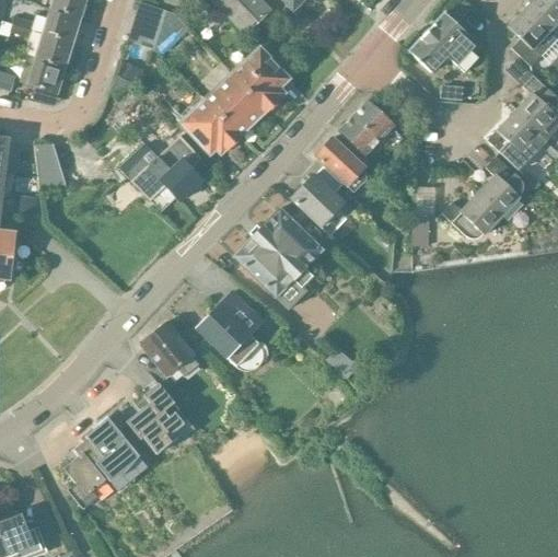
[(53,0),(51,7),(80,15),(84,0),(53,0)]
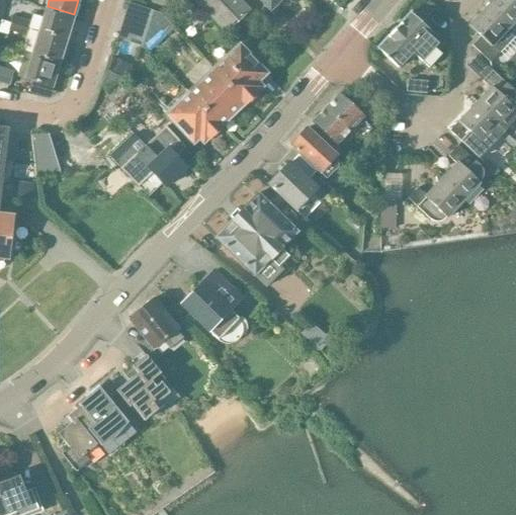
[(129,2),(125,13),(151,20),(154,8),(130,0),(129,2)]
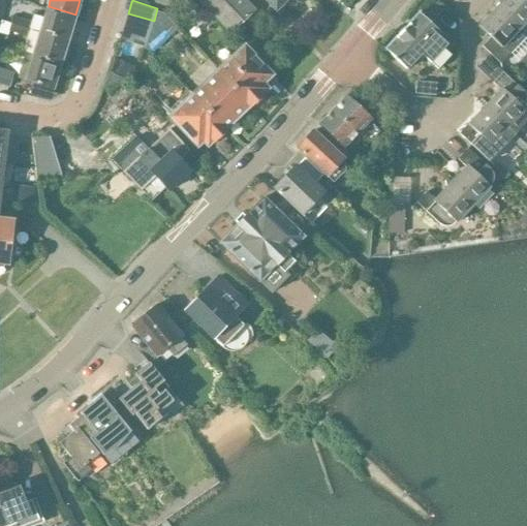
[(202,0),(233,31),(256,8),(248,0),(202,0)]
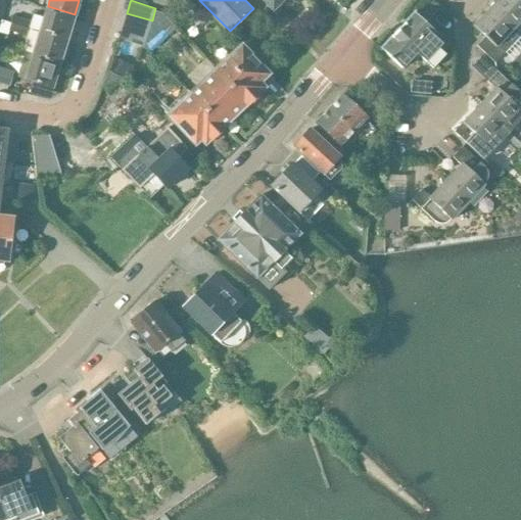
[(495,0),(491,5),(520,35),(520,34),(514,28),(520,19),(520,0),(495,0)]
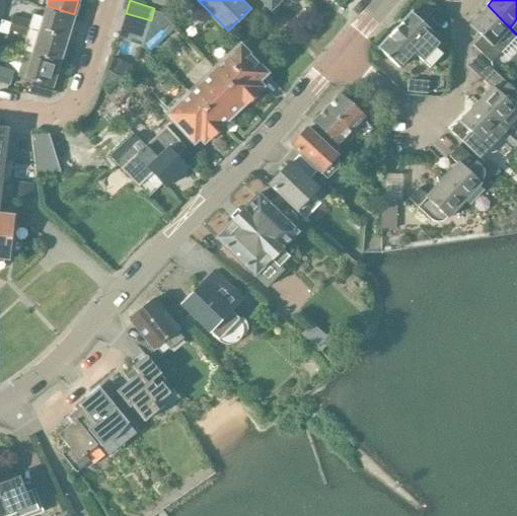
[(492,60),(516,34),(488,5),(470,23),(483,34),(473,44),(492,60)]
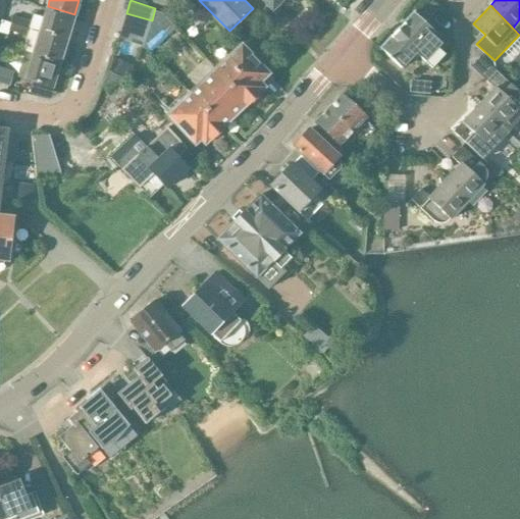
[(32,18),(30,26),(40,30),(67,38),(74,14),(48,6),(45,15),(34,11),(32,18)]
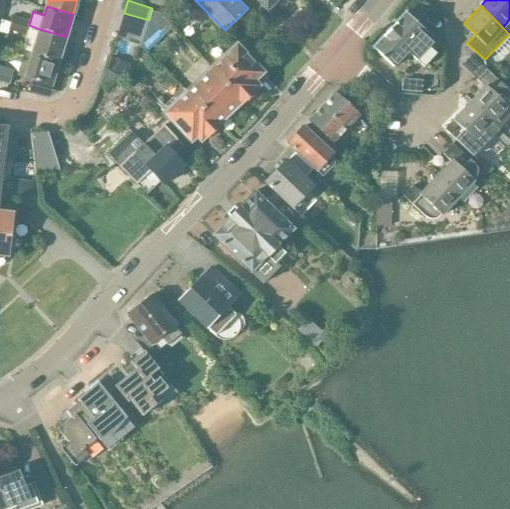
[(395,65),(409,50),(425,65),(437,52),(433,48),(439,42),(427,30),(406,10),(374,45),(395,65)]
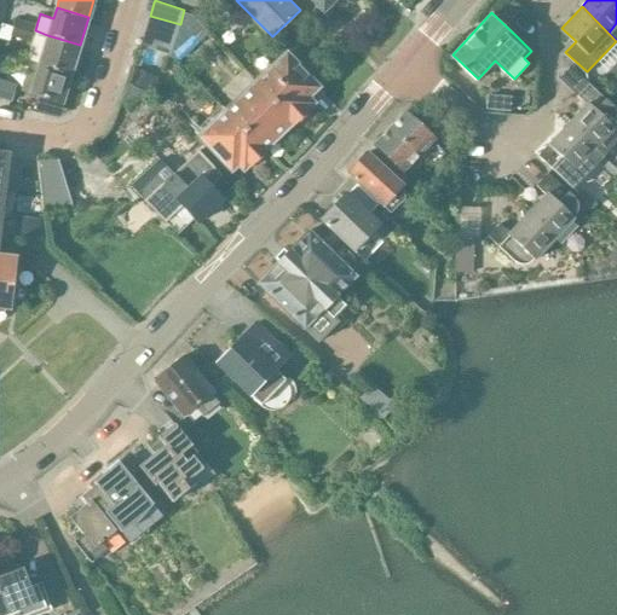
[(15,24),(35,30),(38,22),(17,16),(15,24)]
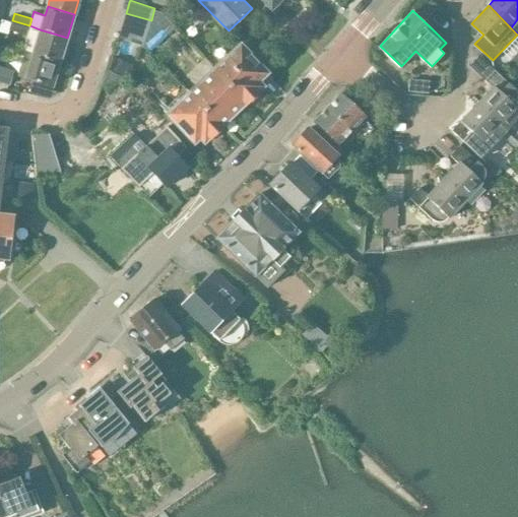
[(126,13),(122,24),(147,33),(151,20),(126,13)]
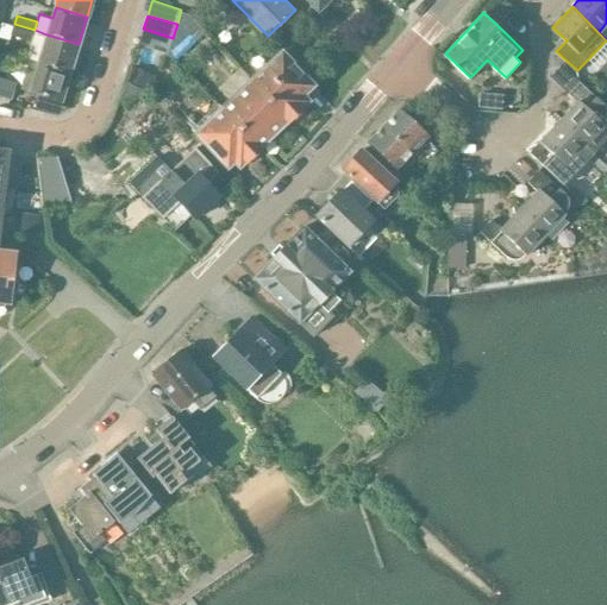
[(4,20),(0,36),(11,38),(12,33),(31,38),(35,30),(14,24),(4,20)]
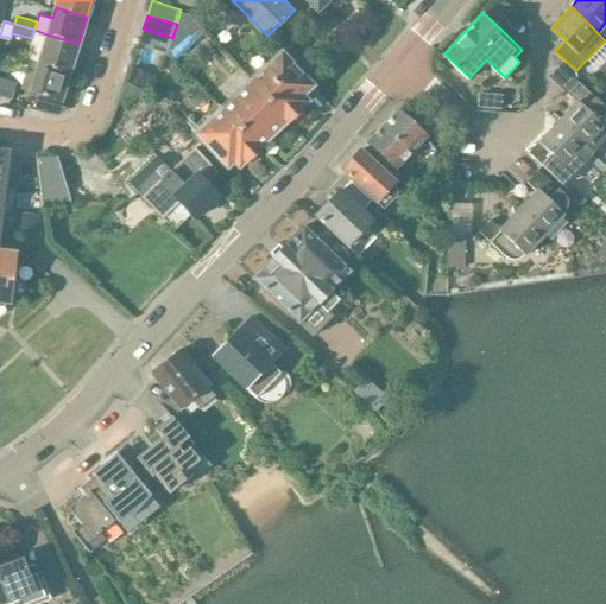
[(172,38),(143,29),(139,43),(139,44),(169,52),(172,38)]
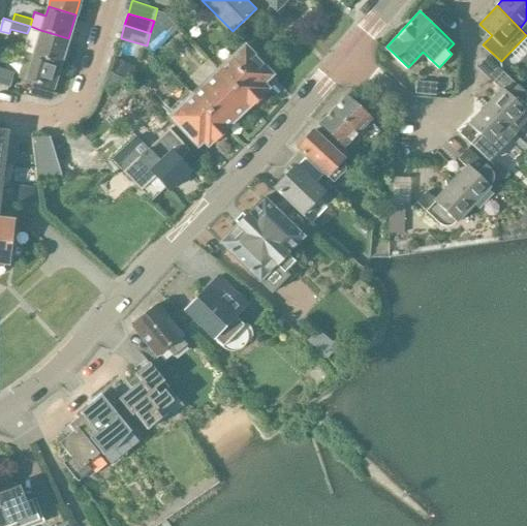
[(40,30),(33,54),(61,62),(68,38),(40,30)]
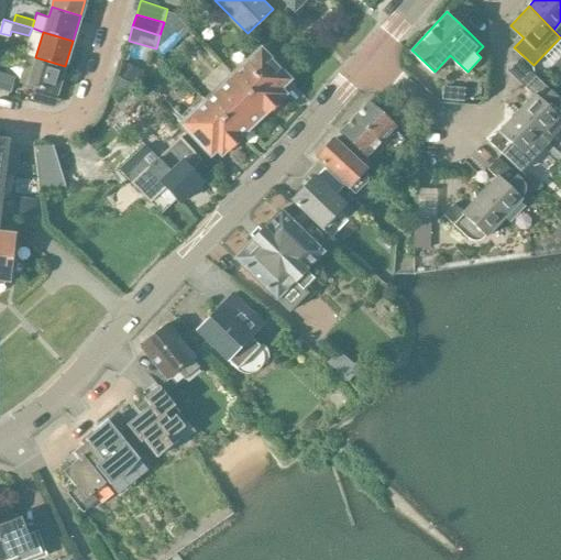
[(232,74),(268,113),(282,100),(279,98),(285,92),(281,88),(289,78),(288,77),(297,69),(270,41),(262,50),(260,46),(232,74)]
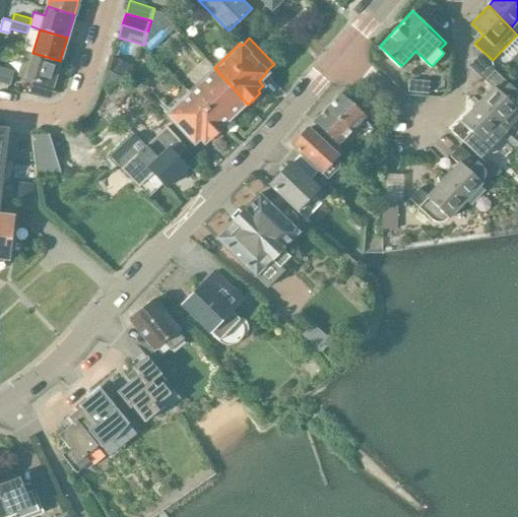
[(0,43),(0,58),(5,61),(9,46),(0,43)]
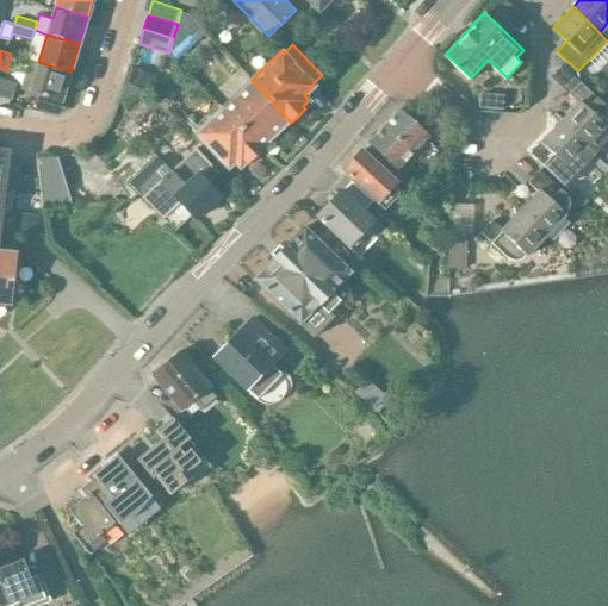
[(38,62),(30,89),(61,99),(70,72),(38,62)]
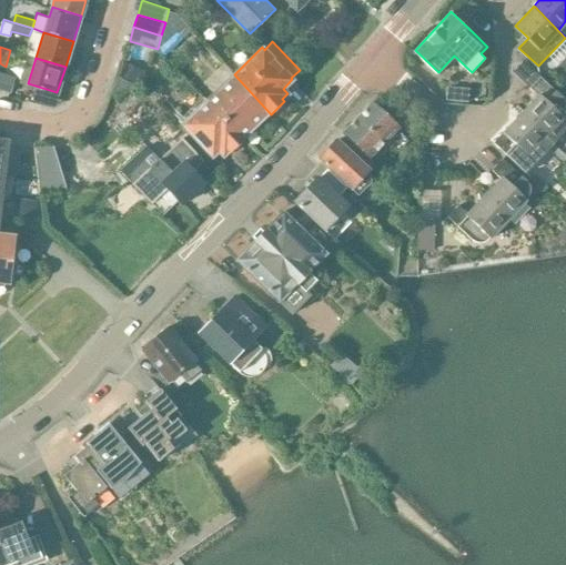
[(0,88),(11,91),(16,77),(0,71),(0,88)]
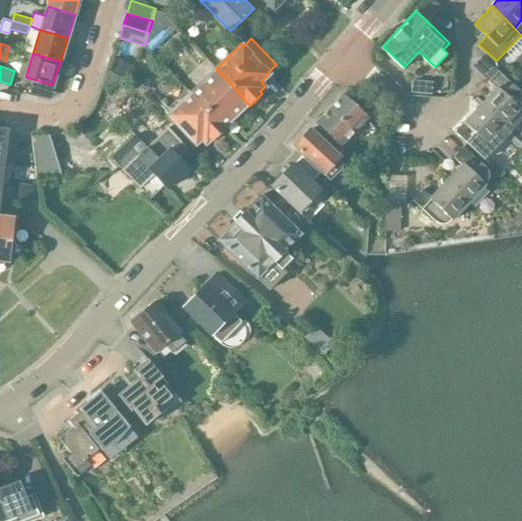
[(191,92),(225,128),(226,128),(224,126),(247,104),(249,106),(250,105),(216,69),(191,92)]
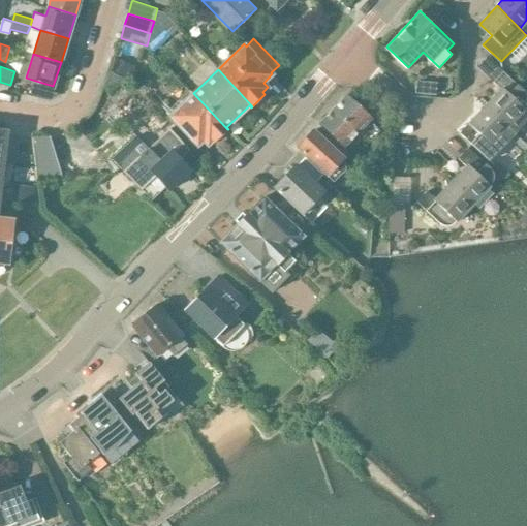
[(501,88),(486,104),(508,126),(525,109),(524,107),(526,105),(526,93),(525,92),(526,91),(503,69),(493,81),(501,88)]
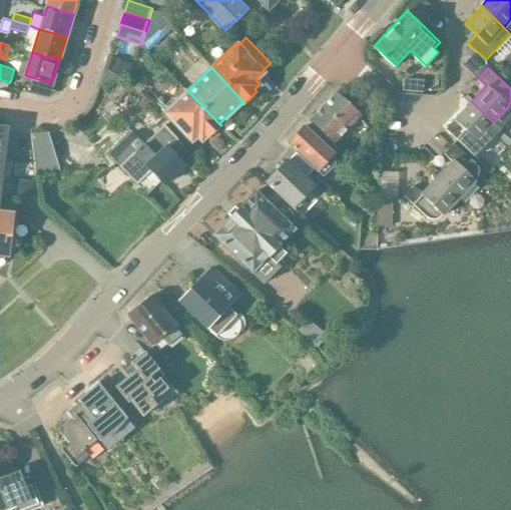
[(115,84),(125,92),(132,81),(122,74),(115,84)]
